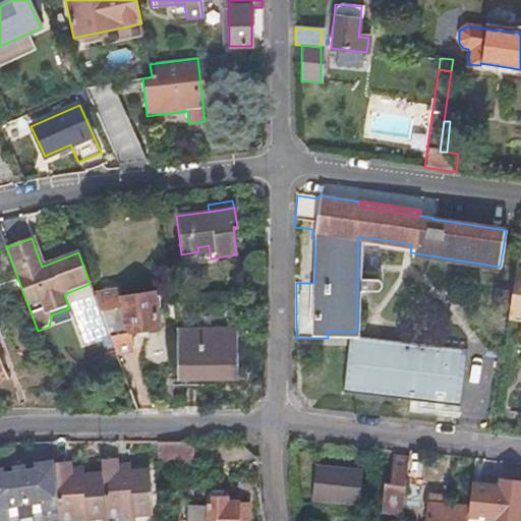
[(183,263),(211,258),(209,245),(197,247),(198,251),(181,254),(183,263)]
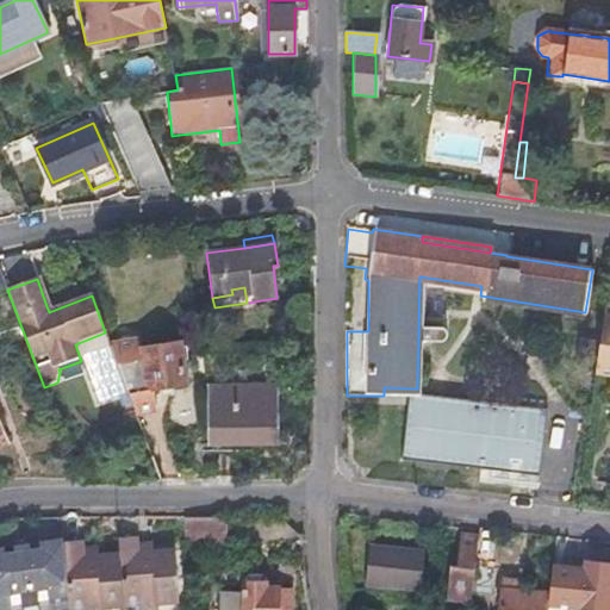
[(60,302),(47,306),(49,312),(61,307),(60,302)]
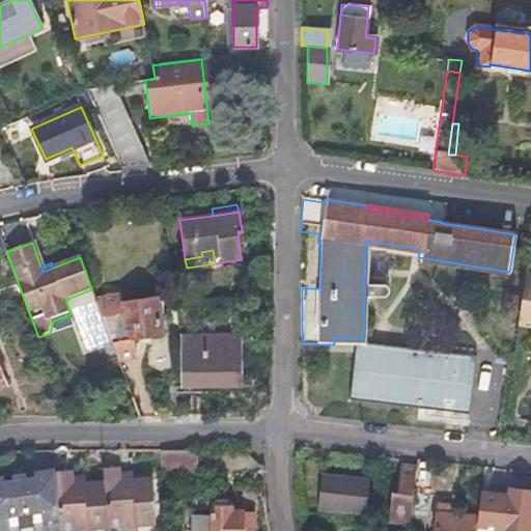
[(518,320),(518,325),(530,326),(530,275),(524,274),(522,296),(519,315),(518,320)]
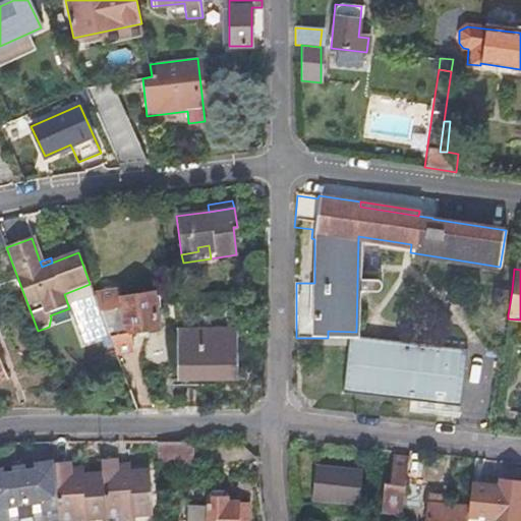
[(490,306),(509,309),(512,290),(494,287),(490,306)]
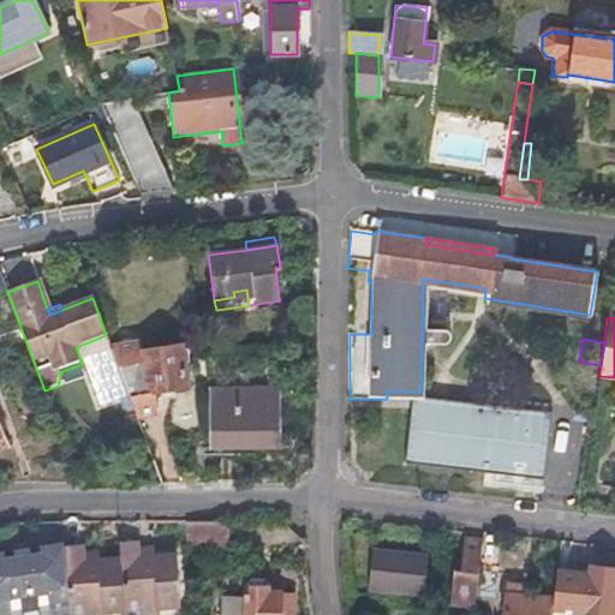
[(139,342),(111,347),(136,416),(157,413),(156,410),(154,392),(187,386),(184,363),(181,351),(180,345),(141,352),(139,342)]
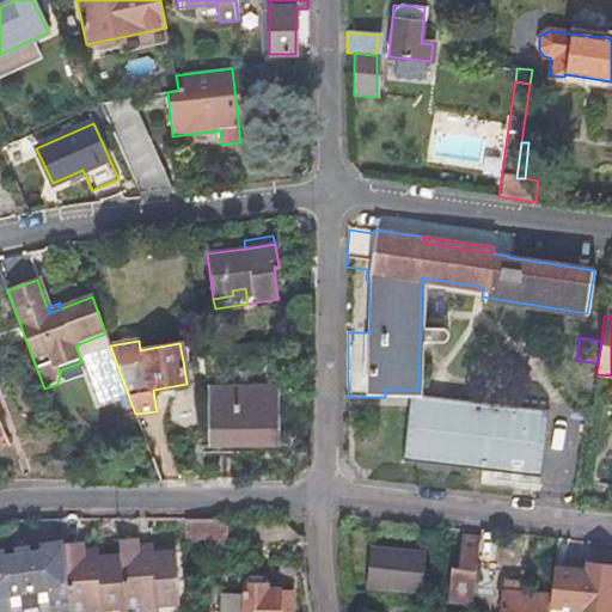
[(276,389),(204,390),(204,430),(206,447),(251,446),(279,446),(276,389)]
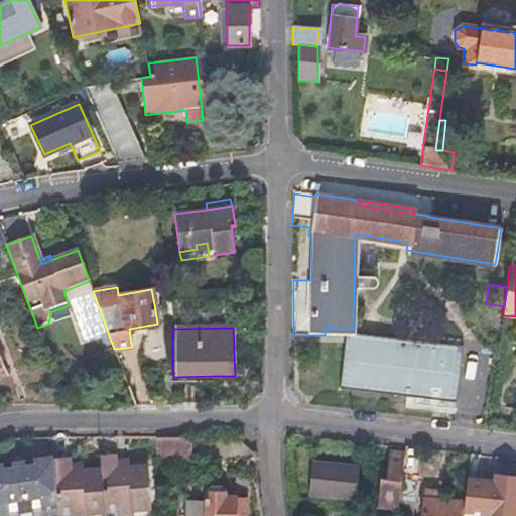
[(461,347),(349,334),(343,385),(455,398),(461,347)]
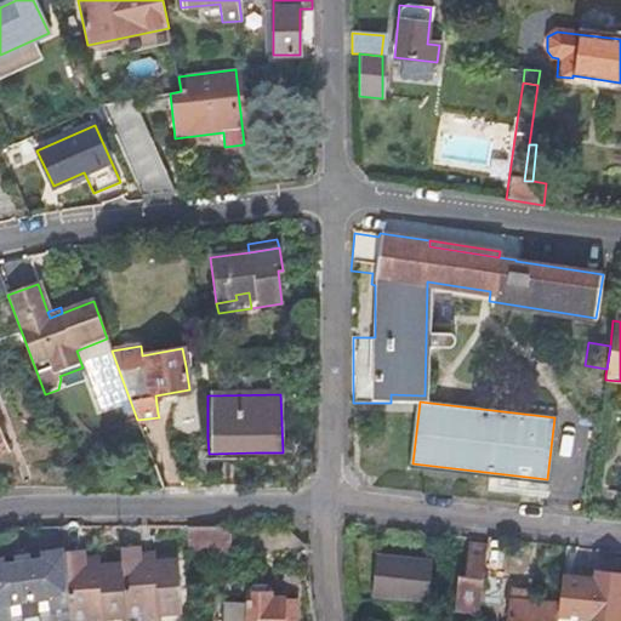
[(456,610),(482,613),(484,579),(485,579),(489,546),(468,543),(465,576),(459,576),(456,610)]
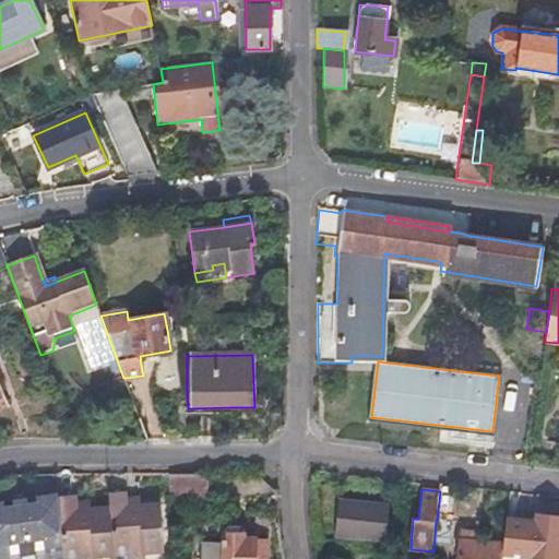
[(60,558),(90,558),(92,558),(123,556),(142,555),(161,554),(157,503),(137,506),(138,508),(125,510),(123,499),(123,492),(105,495),(106,511),(87,513),(75,514),(74,503),(74,496),(56,498),(60,558)]
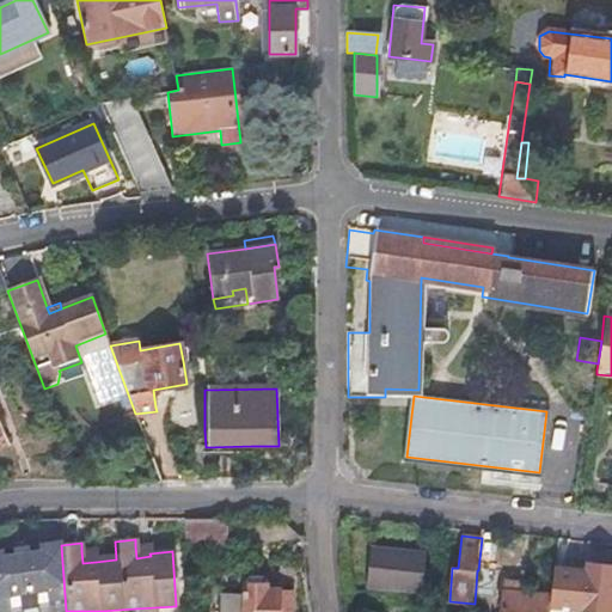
[(0,611),(44,611),(66,611),(61,545),(38,548),(38,549),(28,551),(26,544),(13,546),(14,554),(4,555),(2,552),(0,554),(0,611)]
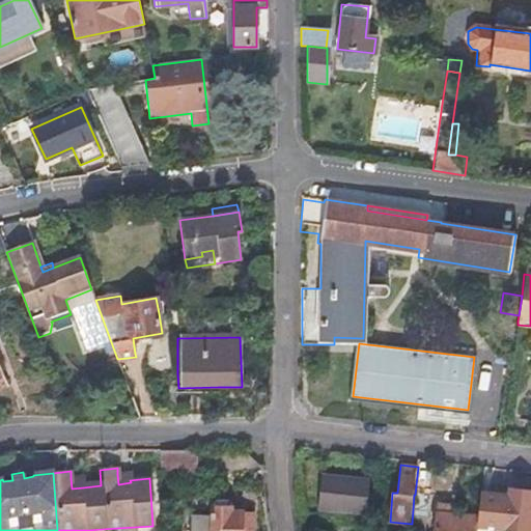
[(130,472),(117,474),(118,484),(131,482),(130,480),(130,472)]
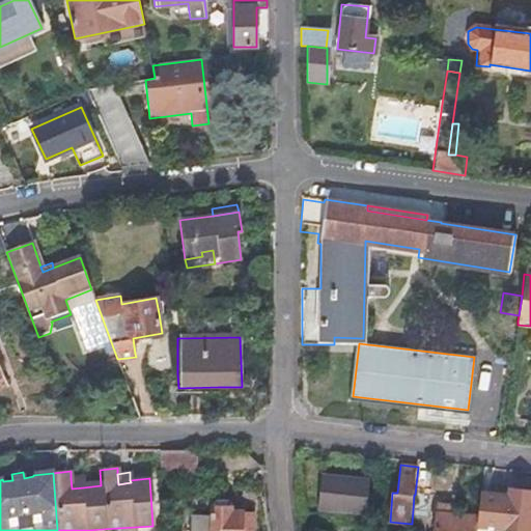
[(370,480),(323,475),(319,508),(367,513),(370,480)]
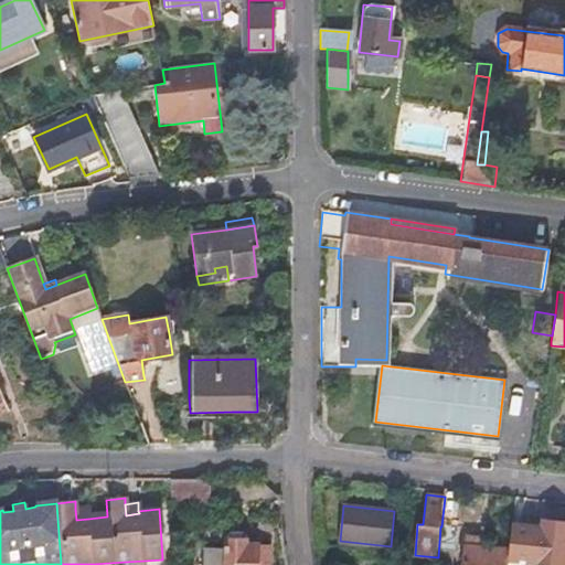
[(88,508),(75,509),(76,520),(88,519),(88,508)]
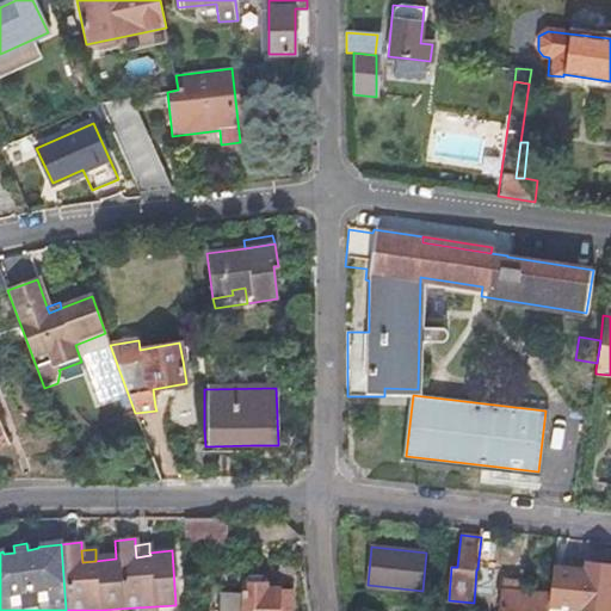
[(584,574),(554,569),(551,596),(550,605),(600,610),(610,610),(610,580),(610,581),(610,567),(585,565),(584,574)]
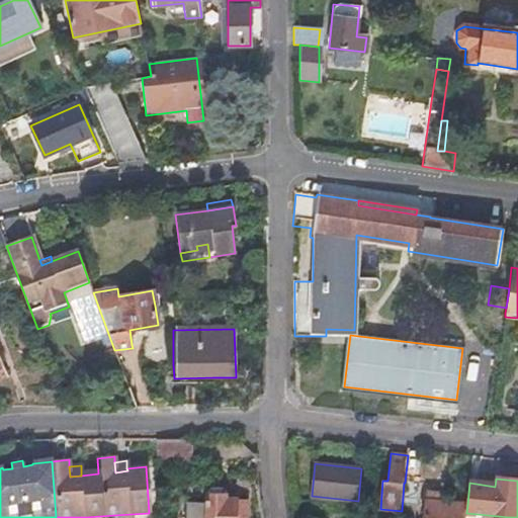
[(184,517),(234,517),(235,501),(226,501),(226,492),(222,488),(210,487),(205,491),(205,503),(185,501),(184,517)]
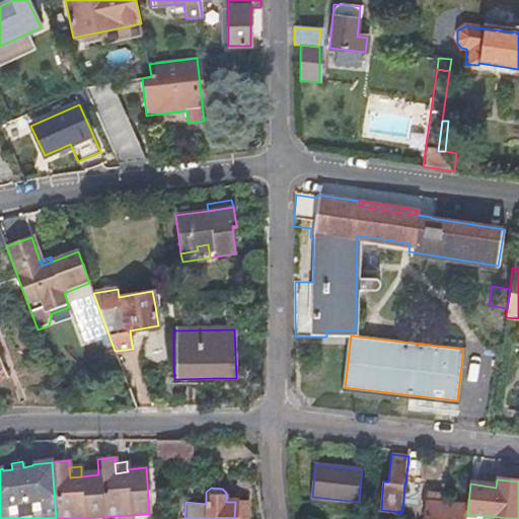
[(401,518),(414,518),(417,491),(404,489),(402,512),(401,518)]
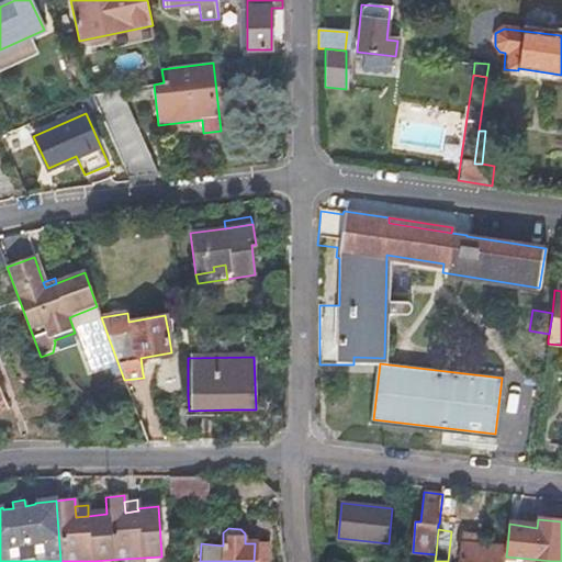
[(505,561),(506,557),(507,548),(481,546),(483,537),(464,535),(461,561),(505,561)]
